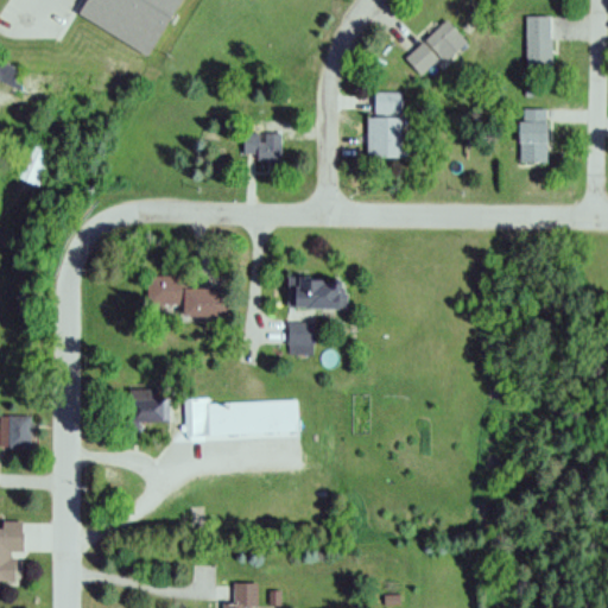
[(81,0),(73,13),(140,57),(176,0),(81,0)]
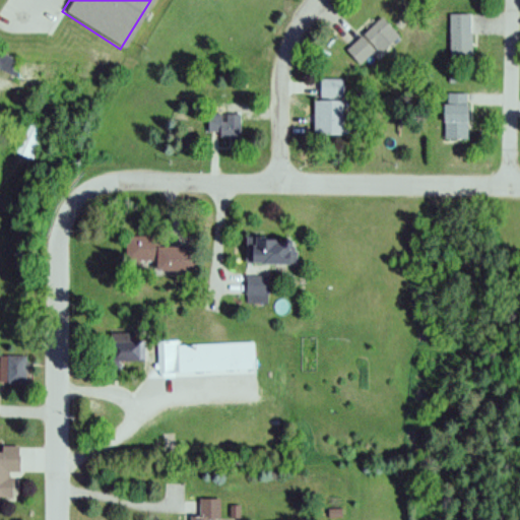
[(471,13),(449,13),(449,58),(471,58),(471,13)]
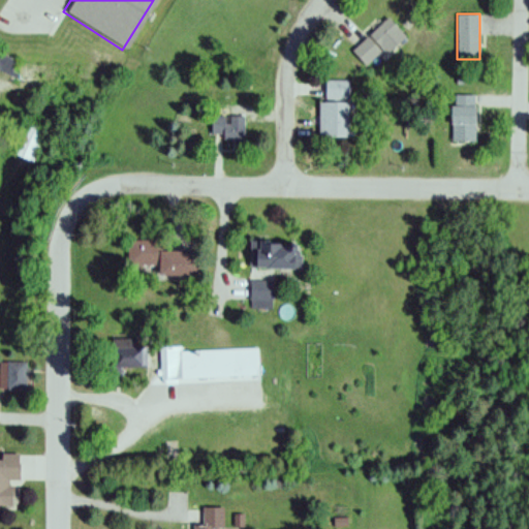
[(387,55),(406,36),(387,18),(352,52),(367,66),(382,51),(387,55)]
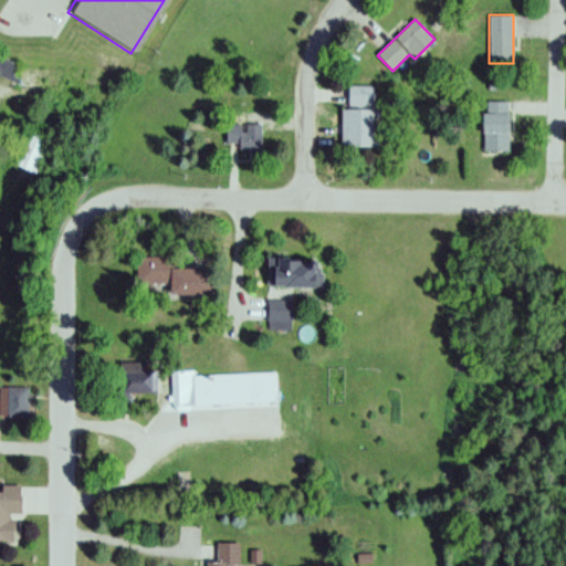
[(17,70),(0,56),(0,55),(0,74),(8,81),(17,70)]
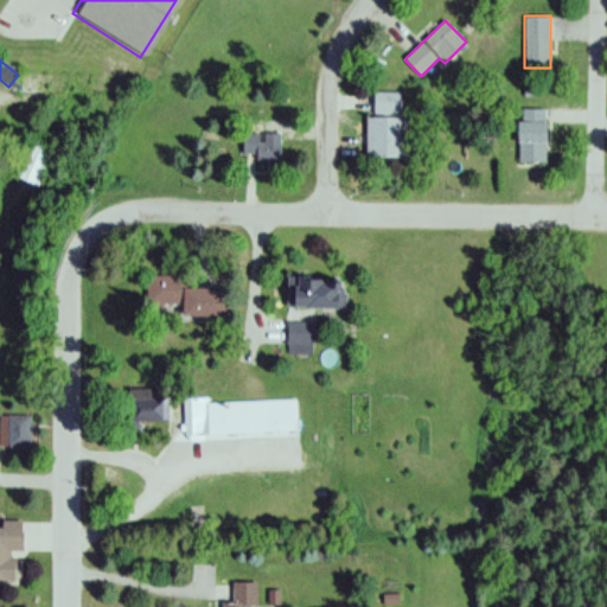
[(366,116),(365,158),(401,158),(402,93),(372,91),(372,116),(366,116)]
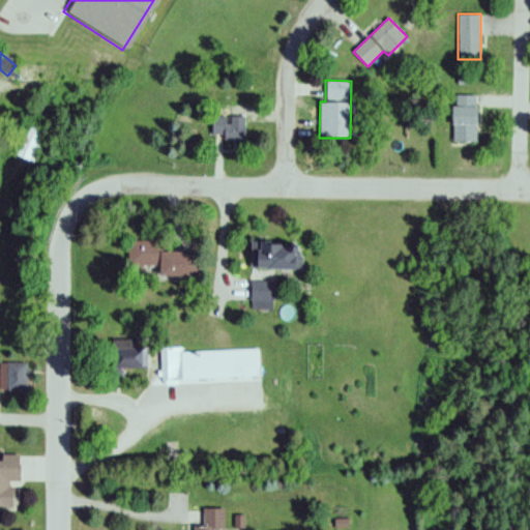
[(451,142),(475,142),(475,95),(451,95),(451,142)]
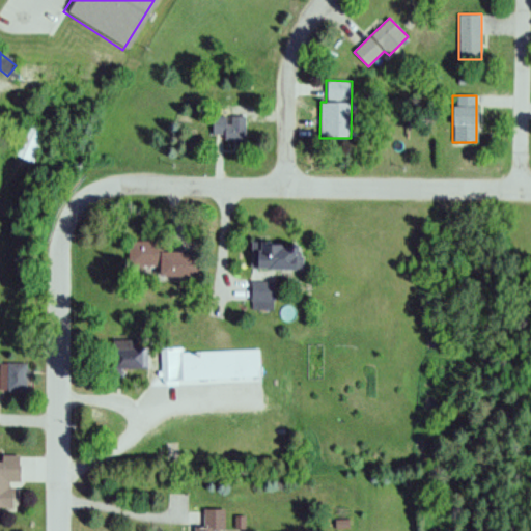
[(212,138),(245,138),(245,116),(212,116),(212,138)]
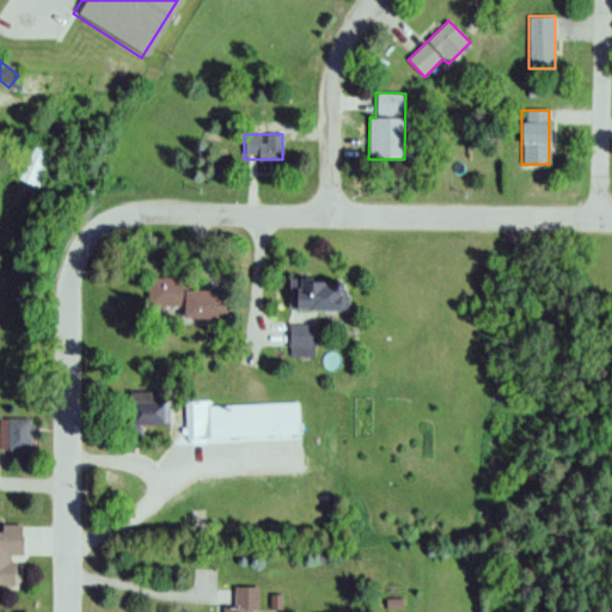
[(12,178),(41,189),(56,152),(28,140),(12,178)]
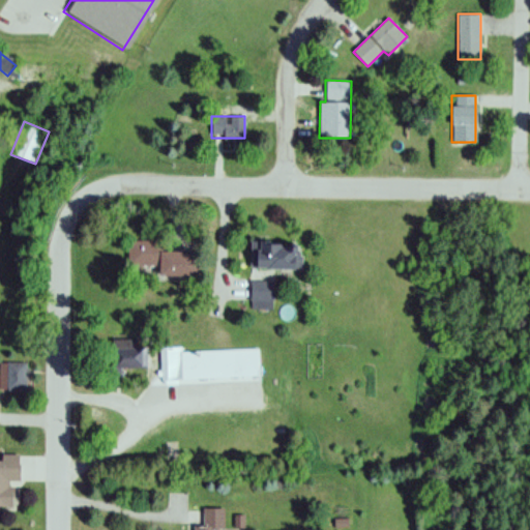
[(158,275),(198,275),(199,251),(158,251),(158,240),(127,240),(127,264),(158,264),(158,275)]
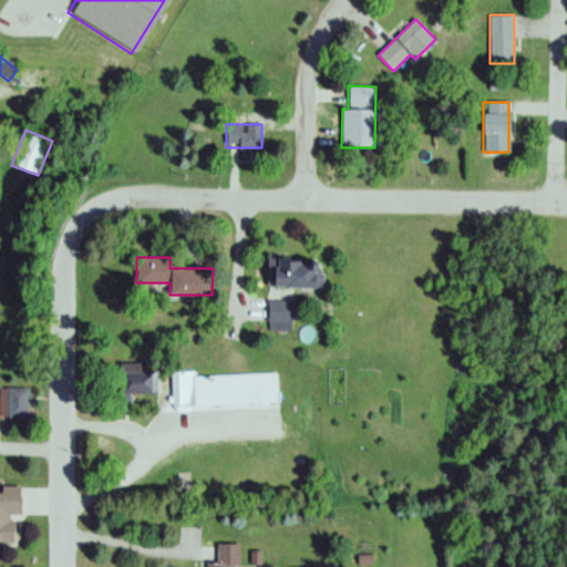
[(270,288),(321,288),(322,259),(270,259),(270,288)]
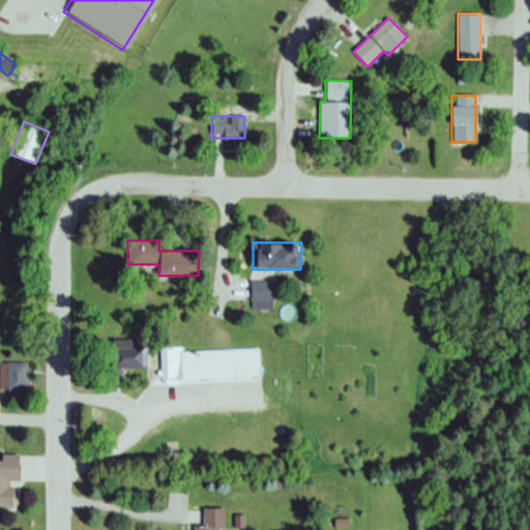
[(111,372),(145,372),(145,340),(111,340),(111,372)]
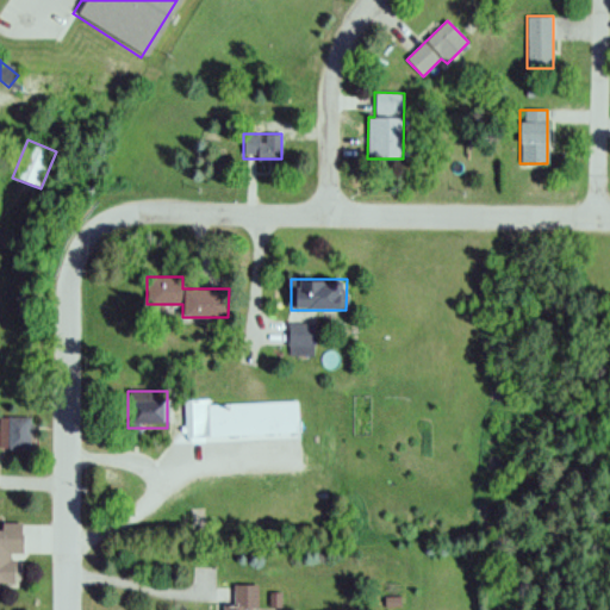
[(298,403),(211,405),(211,399),(187,400),(188,439),(298,435),(298,403)]
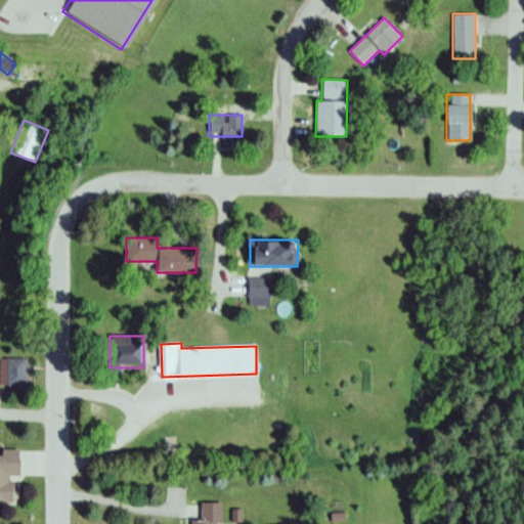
[(0,385),(27,385),(27,358),(0,358),(0,385)]
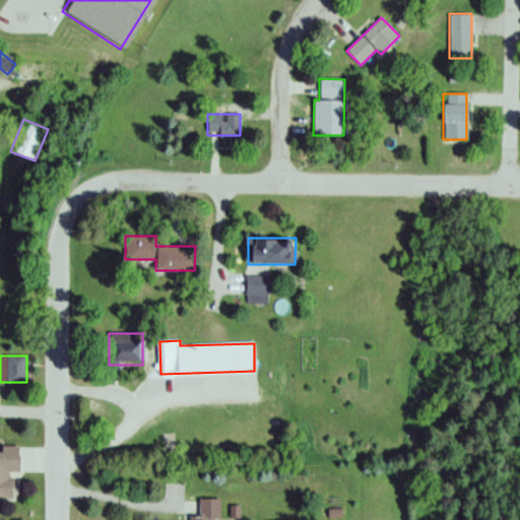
[(17,472),(17,447),(0,447),(0,452),(0,451),(0,498),(11,499),(11,472),(17,472)]
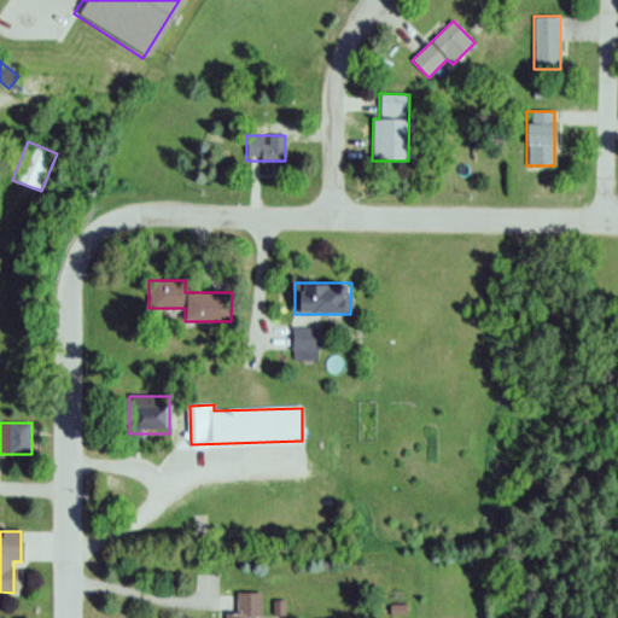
[(225,614),(223,617),(260,617),(261,594),(238,593),(237,614),(225,614)]
